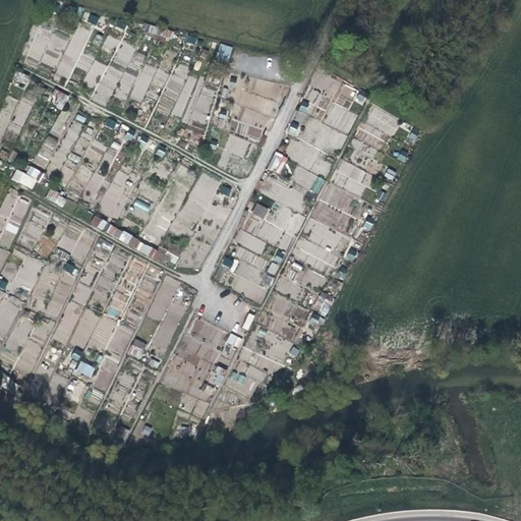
[(97,24),(98,16),(89,14),(88,22),(97,24)]
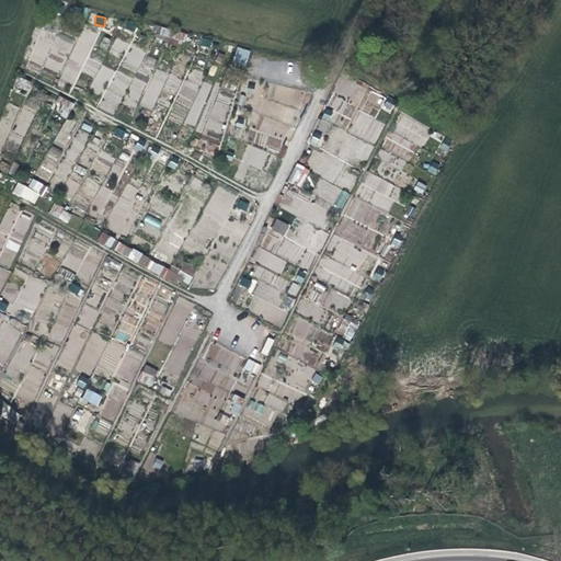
[(115,38),(111,54),(122,57),(126,42),(115,38)]
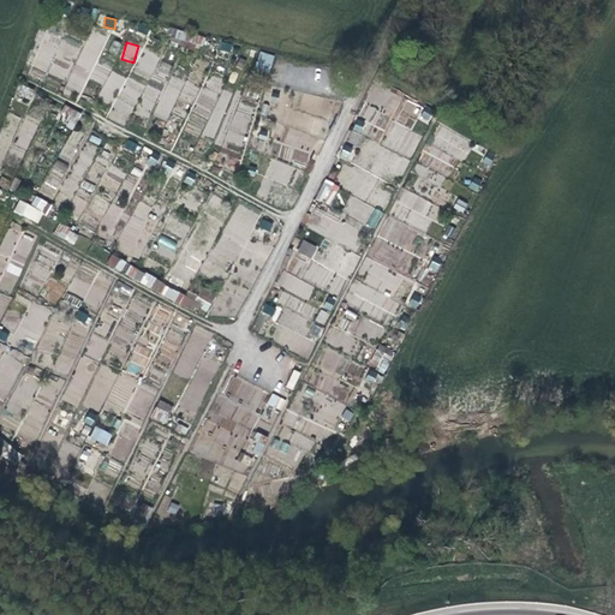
[(133,72),(150,79),(160,55),(142,48),(133,72)]
